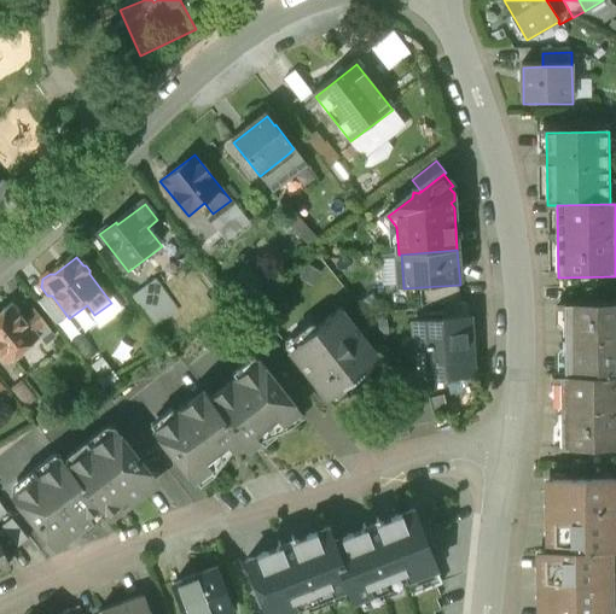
[(460,285),(420,287),(423,310),(462,307),(460,285)]
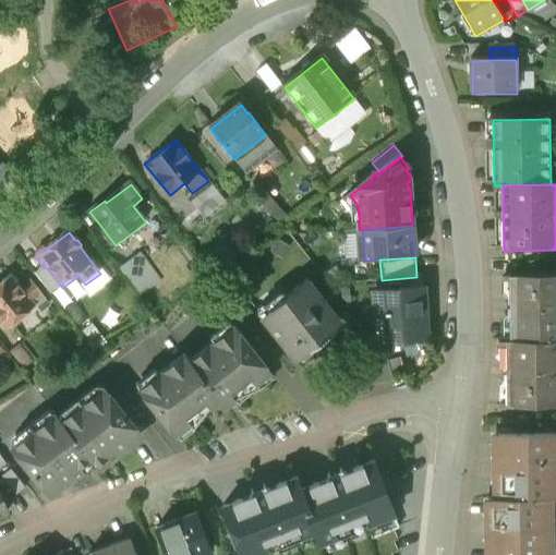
[(555,276),(510,277),(511,344),(555,342),(555,276)]
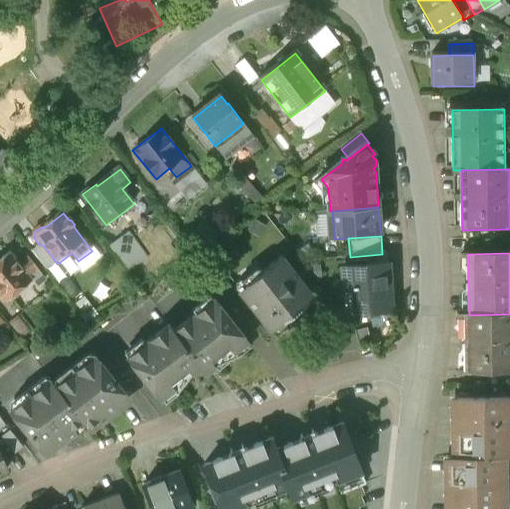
[(0,296),(6,305),(34,283),(31,279),(39,273),(29,259),(21,266),(12,254),(0,263),(0,296)]
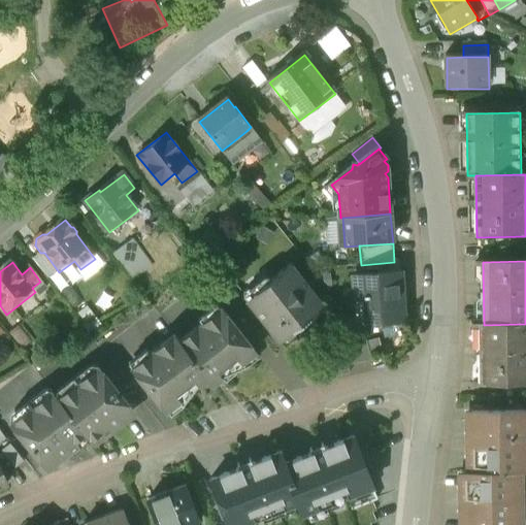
[(268,322),(270,325),(270,329),(281,342),(293,332),(298,339),(318,324),(313,318),(325,307),(292,266),(248,300),(265,324),(268,322)]
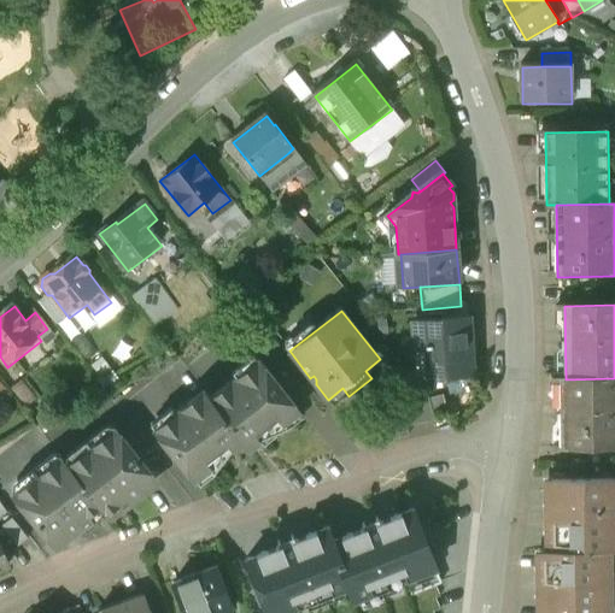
[(469,320),(414,324),(416,349),(432,348),(434,381),(473,377),(469,320)]
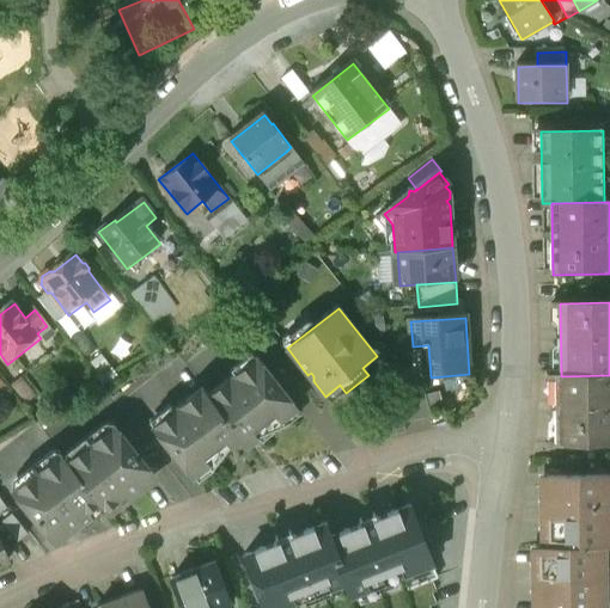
[(254,437),(256,440),(287,427),(281,421),(297,409),(258,360),(209,398),(241,436),(245,443),(254,437)]
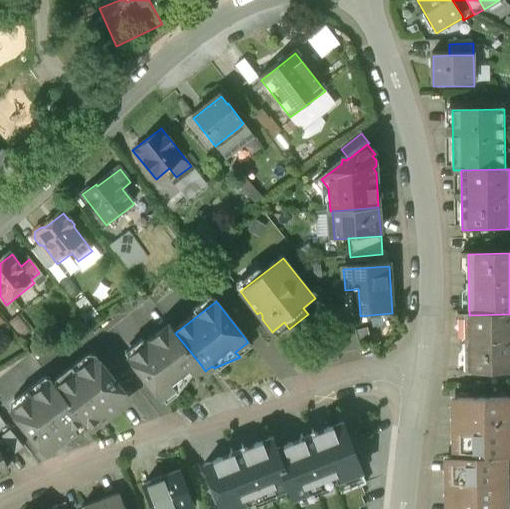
[(509,314),(469,315),(465,315),(466,375),(509,374),(509,314)]
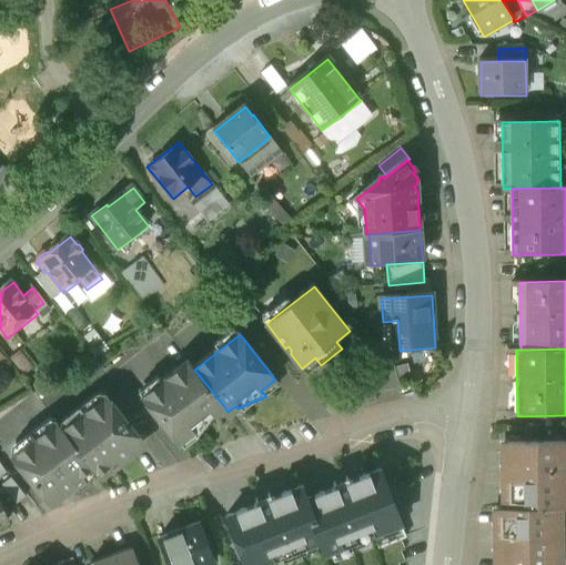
[(198,439),(216,414),(214,412),(223,405),(194,370),(189,362),(143,397),(179,443),(193,433),(198,439)]
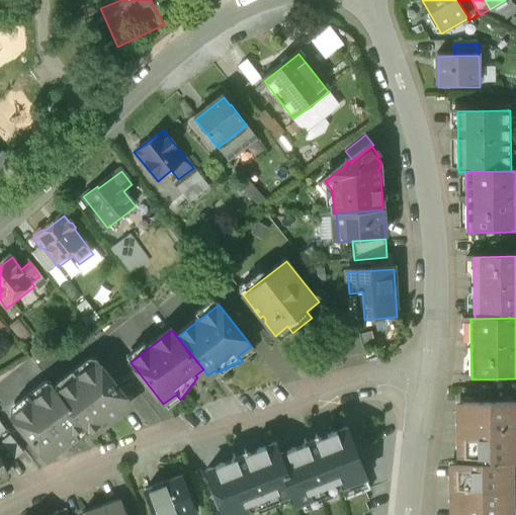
[(58,394),(86,428),(91,435),(100,427),(103,431),(122,417),(119,413),(131,404),(98,362),(81,375),(79,373),(70,381),(71,383),(58,394)]
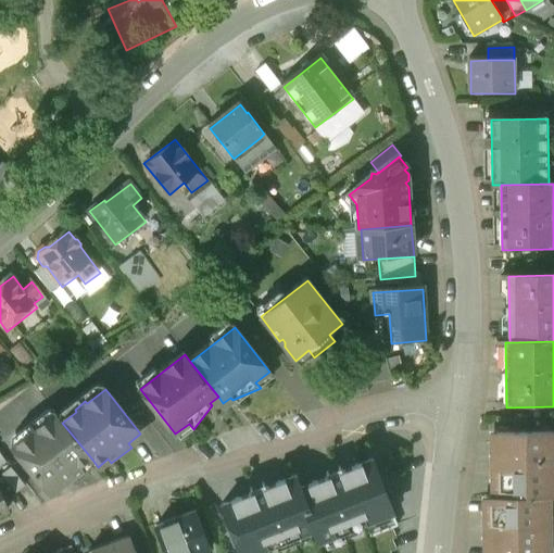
[(33,436),(14,450),(49,493),(61,484),(65,489),(85,473),(82,468),(92,460),(62,423),(57,416),(42,427),(41,425),(30,434),(33,436)]
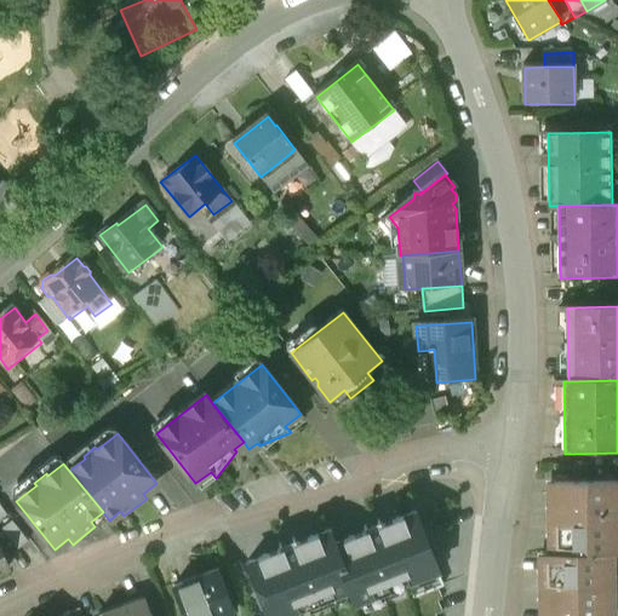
[(555,484),(555,557),(608,557),(617,557),(617,483),(555,484)]
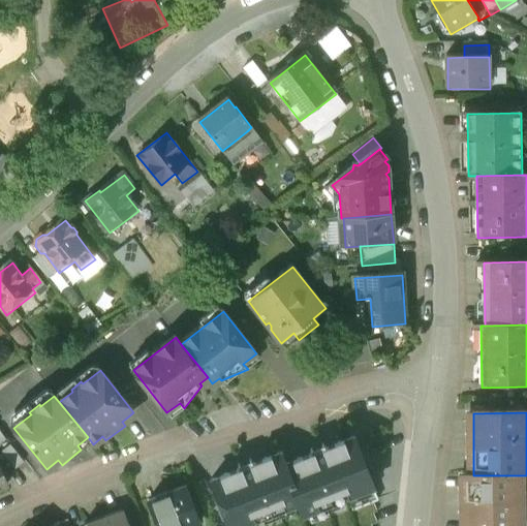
[(240,471),(212,482),(228,525),(247,525),(300,505),(304,517),(348,500),(374,490),(354,439),(327,451),(324,446),(311,452),(313,456),(286,466),(282,455),(253,466),(252,462),(239,467),(240,471)]
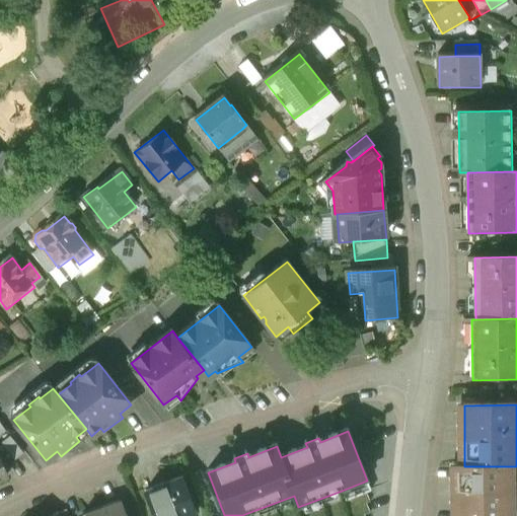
[(12,439),(3,446),(16,463),(25,456),(12,439)]
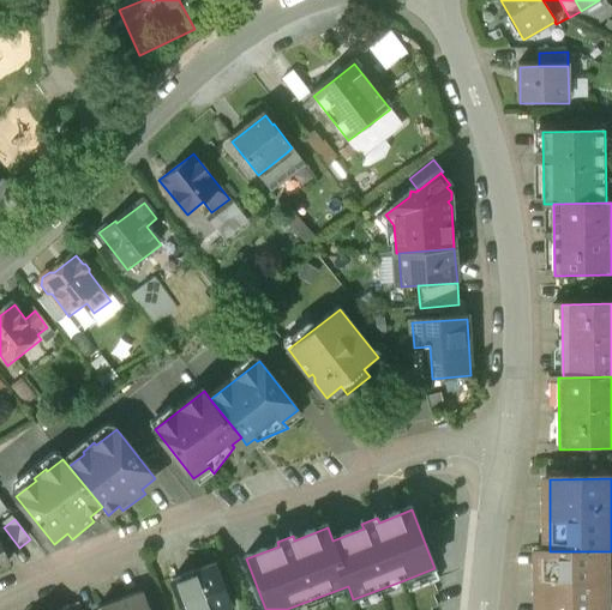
[(550,551),(541,551),(541,609),(603,609),(603,551),(550,551)]
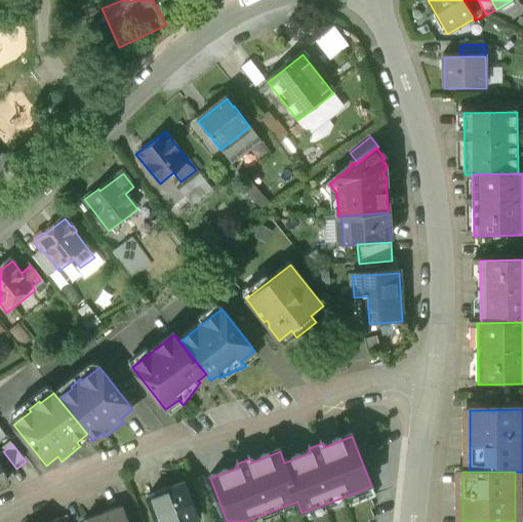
[(184,485),(150,498),(158,521),(198,521),(184,485)]
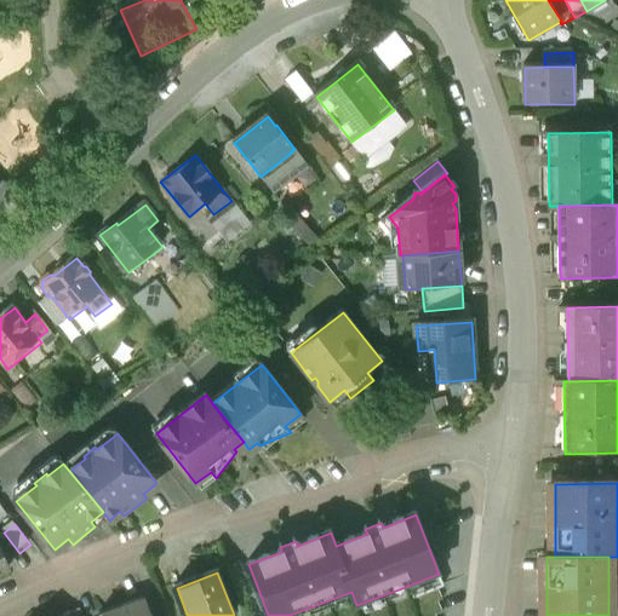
[(439,574),(408,586),(415,602),(445,589),(439,574)]
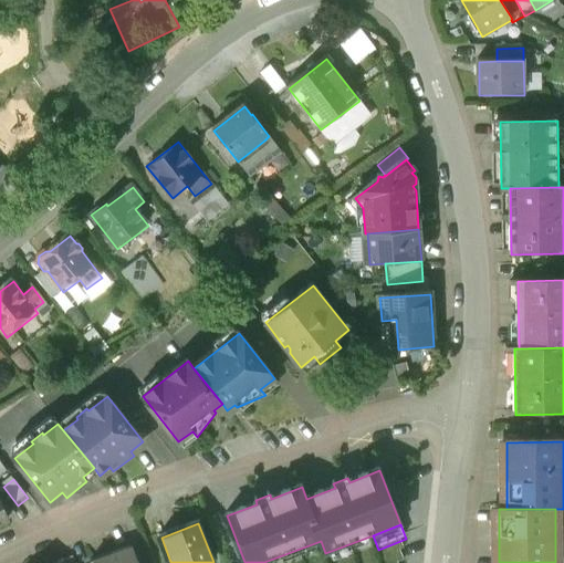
[(138,562),(133,549),(100,562),(138,562)]
